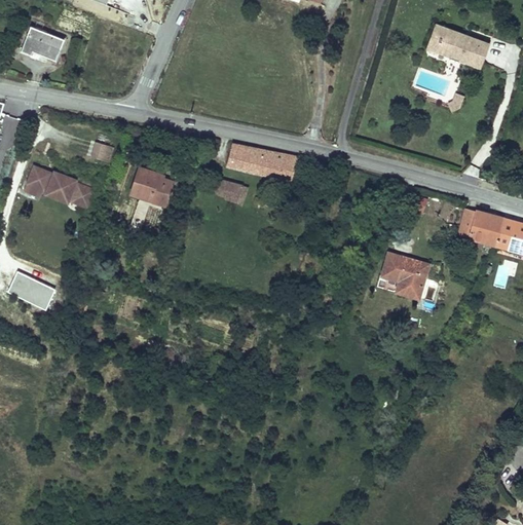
[(54,54),(61,34),(25,24),(19,49),(31,53),(33,48),(54,54)]
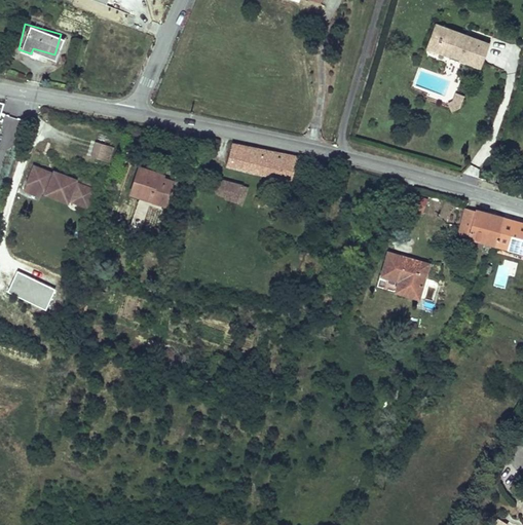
[(441,40),(445,30),(436,27),(427,50),(436,53),(440,44),(438,43),(440,39),(441,40)]
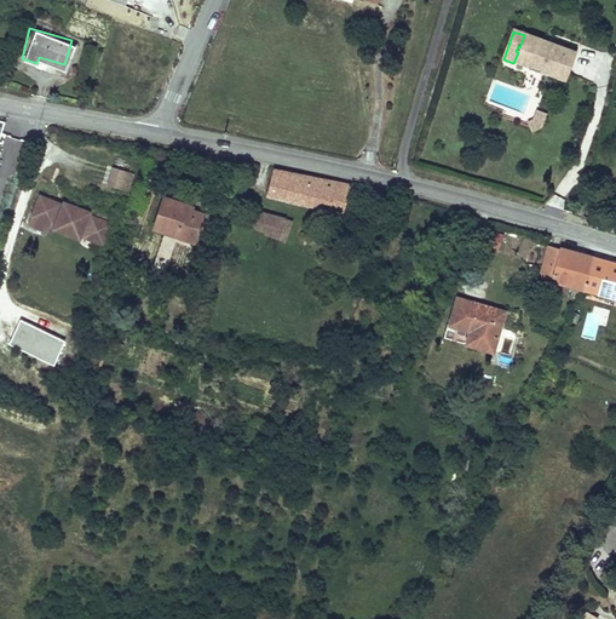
[(551,51),(546,49),(546,47),(546,46),(546,45),(545,44),(541,43),(540,43),(539,44),(539,45),(537,45),(536,45),(539,41),(524,35),(519,47),(518,46),(516,51),(518,52),(513,63),(529,69),(529,70),(540,75),(541,73),(566,82),(576,55),(553,46),(551,51)]
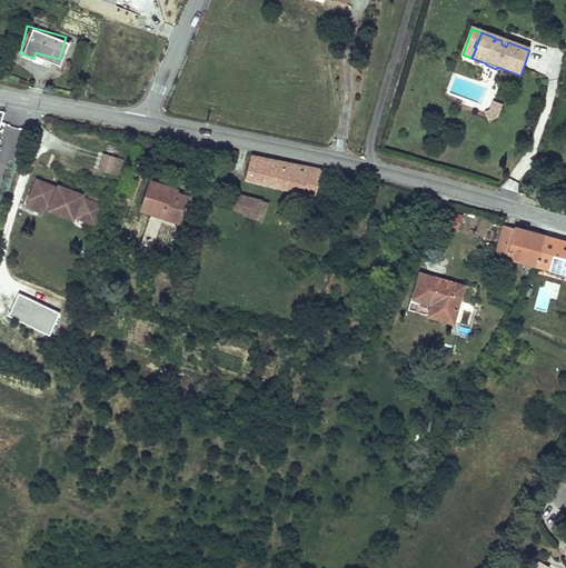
[(497,119),(503,106),(494,103),(490,112),(485,115),(488,123),(497,119)]
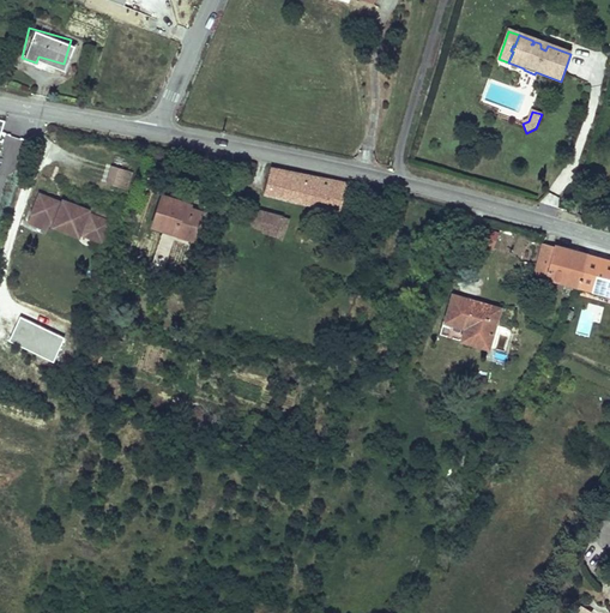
[(106,181),(132,187),(137,169),(109,163),(106,181)]
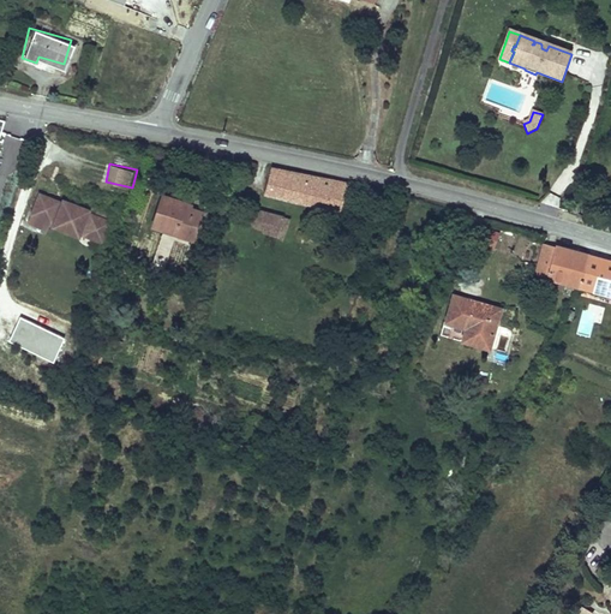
[(342,208),(347,183),(270,167),(265,194),(342,208)]
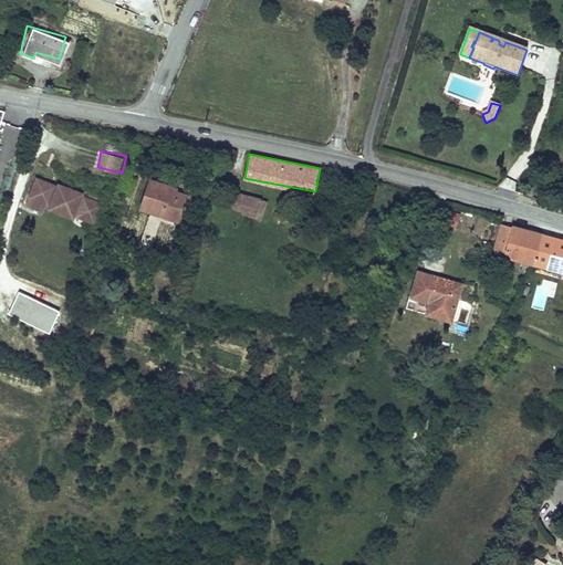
[(174,187),(150,180),(142,208),(153,211),(148,223),(160,228),(165,216),(179,220),(187,195),(173,190),(174,187)]
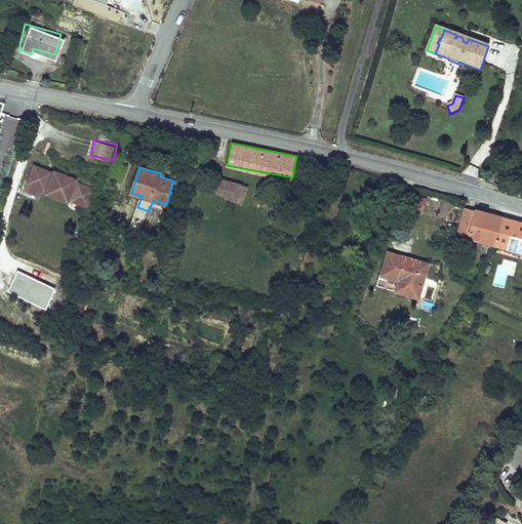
[(93,195),(78,191),(78,189),(77,187),(76,186),(75,185),(72,182),(69,180),(66,180),(63,180),(59,182),(57,184),(56,185),(49,183),(50,180),(33,175),(26,201),(43,206),(45,198),(51,199),(52,201),(54,204),(55,205),(57,206),(58,207),(59,207),(64,208),(67,207),(70,206),(72,204),(74,199),(91,204),(93,195)]
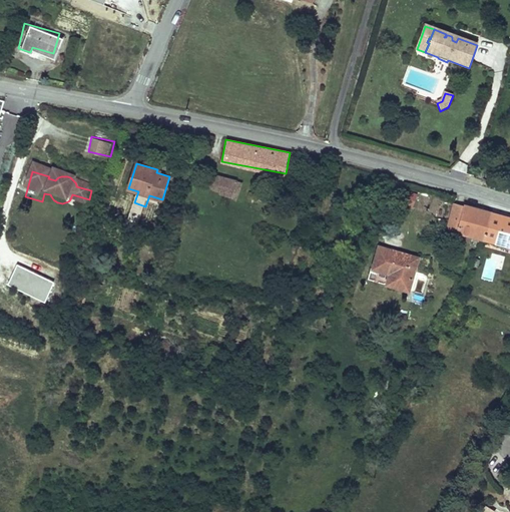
[(216,191),(220,190),(218,195),(239,203),(246,183),(225,175),(224,178),(223,177),(221,176),(220,175),(218,175),(216,175),(214,175),(213,176),(212,176),(211,178),(210,180),(209,181),(209,183),(209,184),(210,186),(211,187),(212,189),(213,190),(215,190),(216,191)]
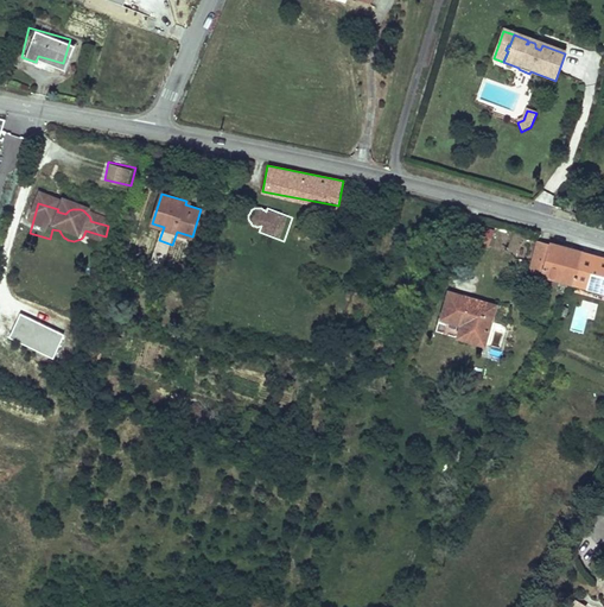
[(103,242),(106,236),(86,231),(83,236),(103,242)]
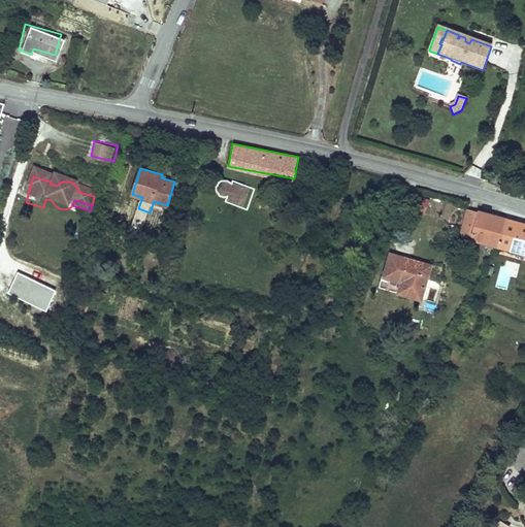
[(468,235),(496,244),(505,219),(466,206),(462,220),(472,223),(468,235)]
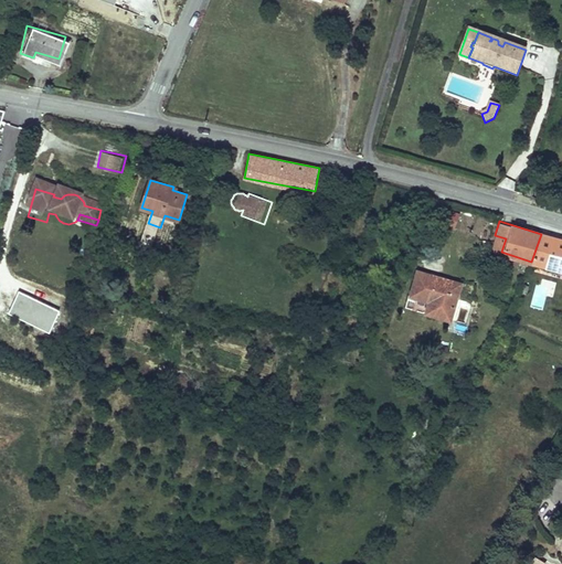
[(561,241),(541,234),(531,262),(561,270),(561,241)]
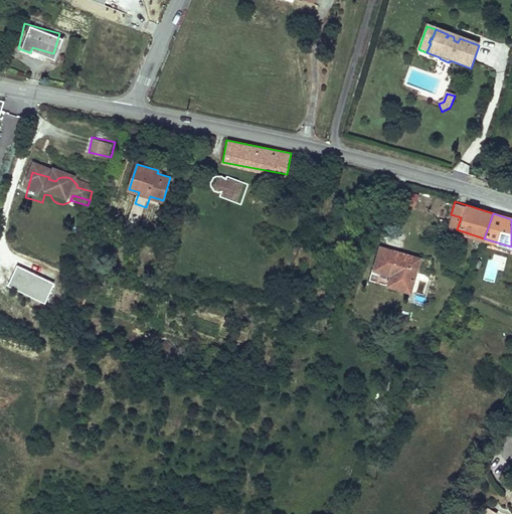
[(447,226),(457,229),(461,217),(451,214),(447,226)]
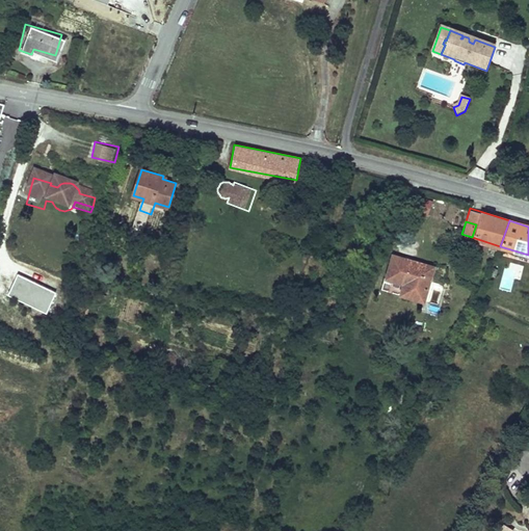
[(433,265),(392,254),(386,276),(404,281),(401,293),(425,299),(429,281),(433,265)]
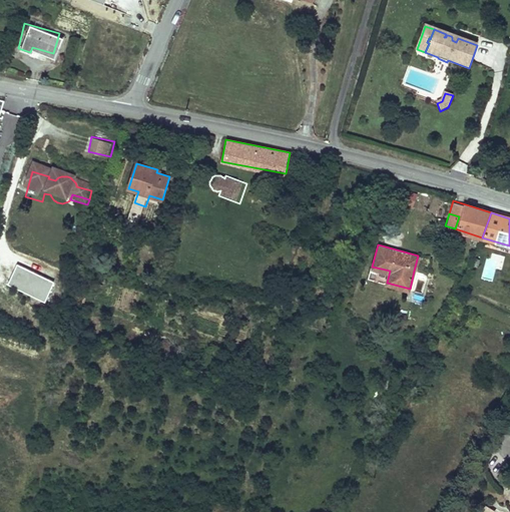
[(424,293),(429,275),(414,271),(410,289),(424,293)]
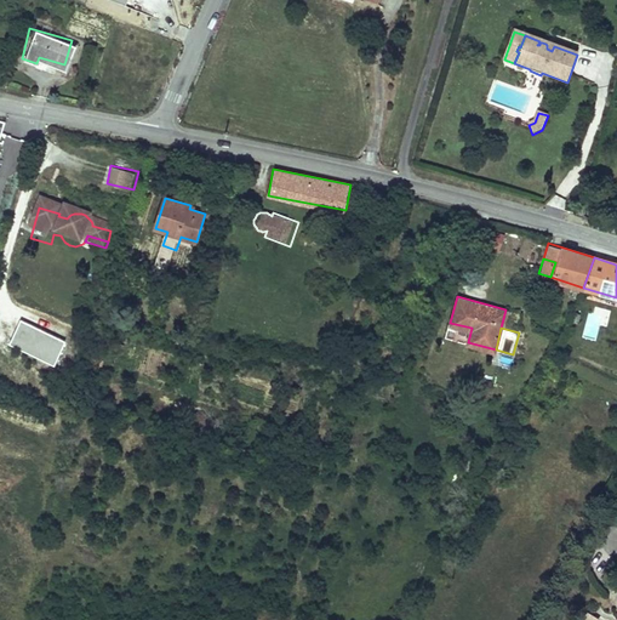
[(461,462),(472,470),(475,465),(480,467),(484,461),(467,451),(461,462)]
